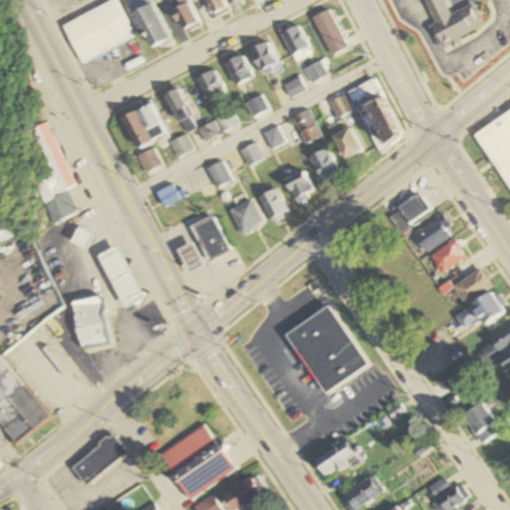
[(109,0),(60,24),(79,62),(131,37),(114,0),(109,0)]
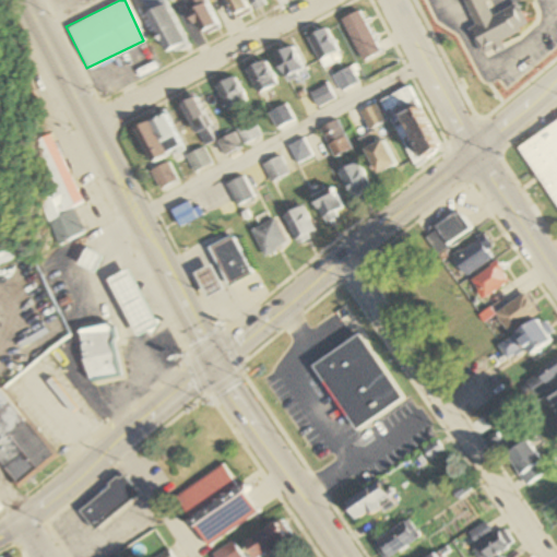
[(139,0),(161,52),(182,44),(164,0),(139,0)]
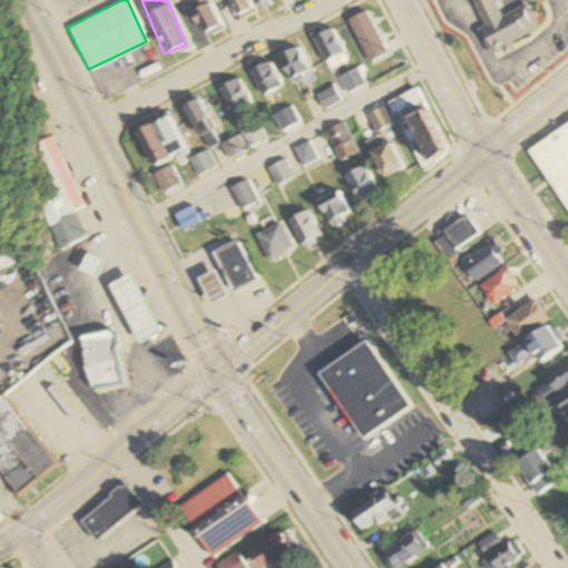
[(226,0),(240,18),(253,9),(246,0),(226,0)]
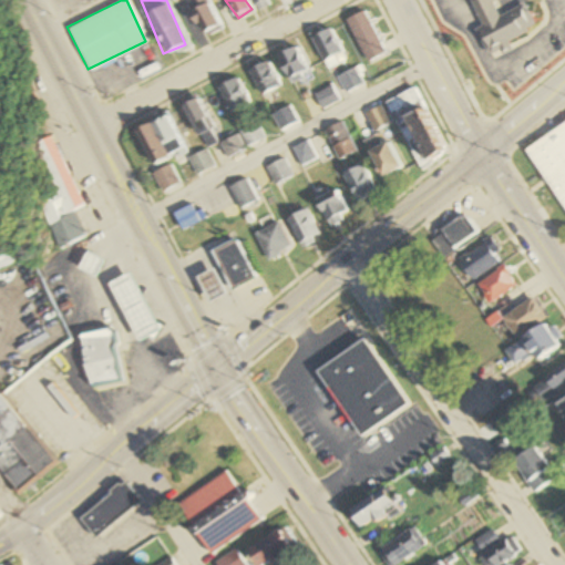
[(474,28),(484,51),(535,28),(523,2),(495,16),(488,0),(469,0),(480,26),(474,28)]
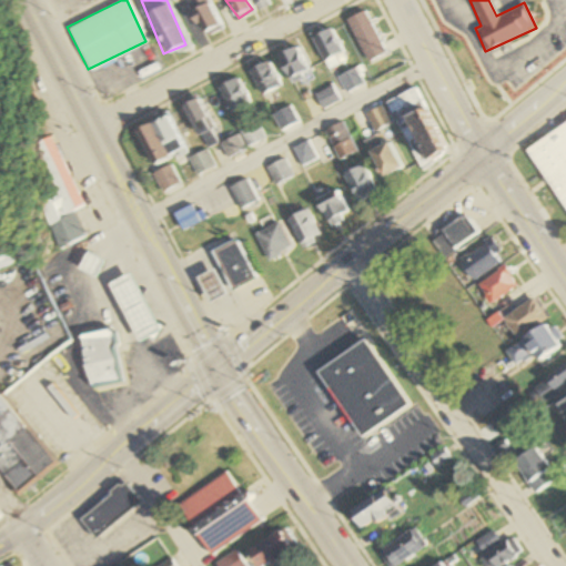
[(383,52),(362,10),(344,19),(365,61),(383,52)]
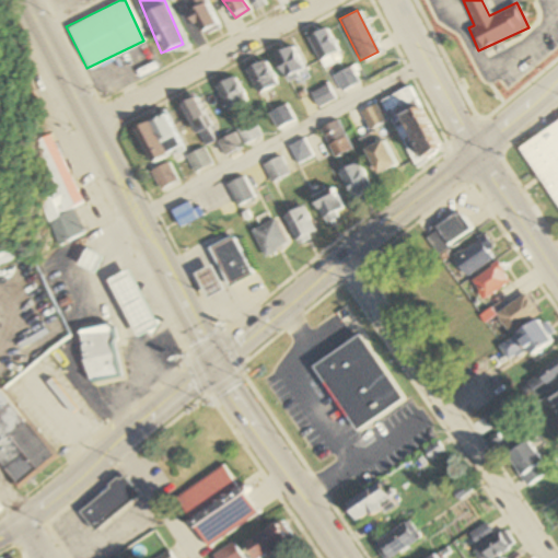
[(338,58),(324,26),(305,34),(320,66),(338,58)]
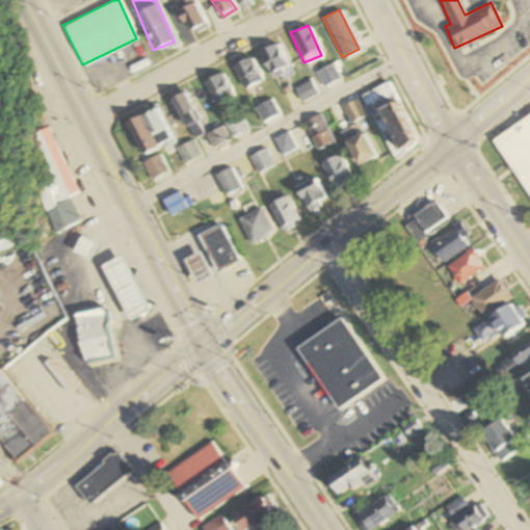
[(258,51),(269,77),(287,69),(275,43),(258,51)]
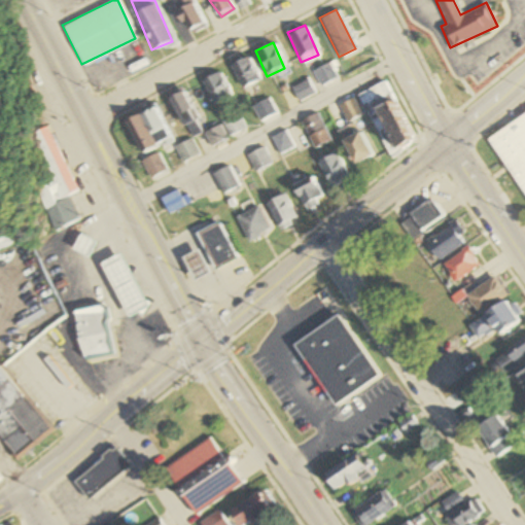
[(229,65),(240,88),(257,78),(246,56),(229,65)]
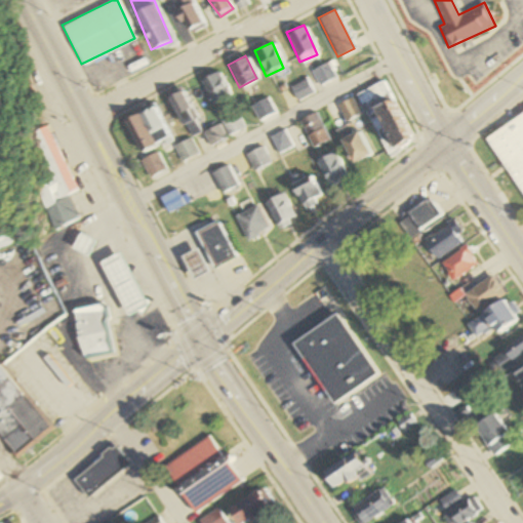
[(310,70),(318,85),(334,76),(325,62),(310,70)]
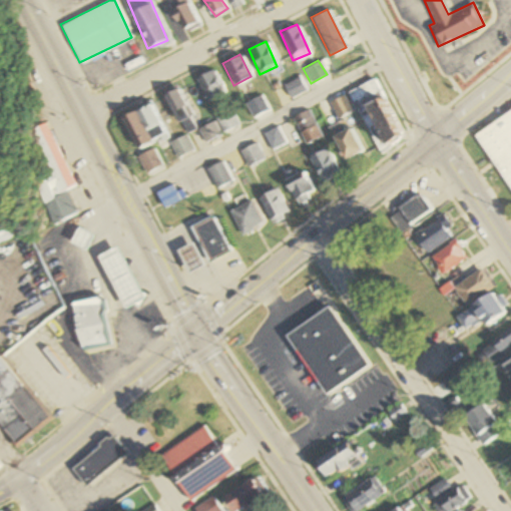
[(193,77),(206,101),(223,92),(210,68),(193,77)]
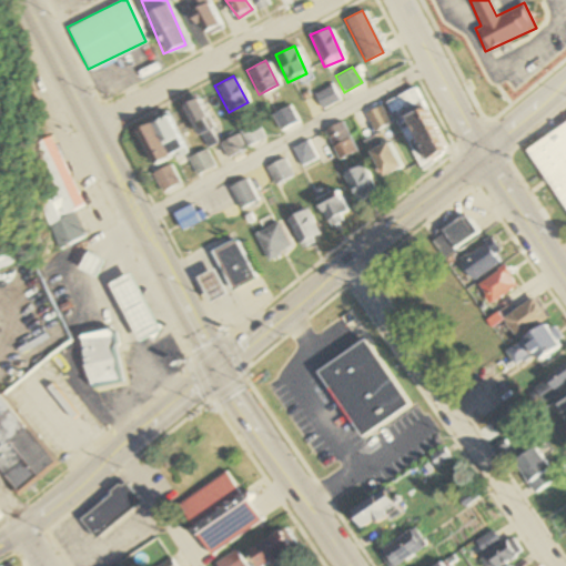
[(336,100),(331,86),(313,92),(319,107),(336,100)]
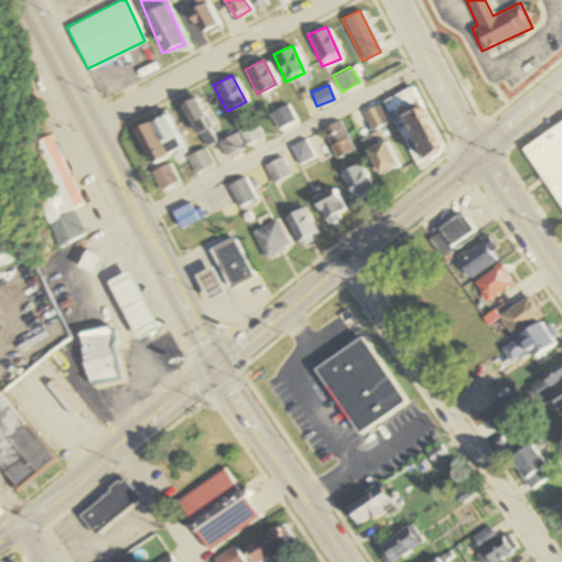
[(413,164),(439,153),(409,87),(384,98),(413,164)]
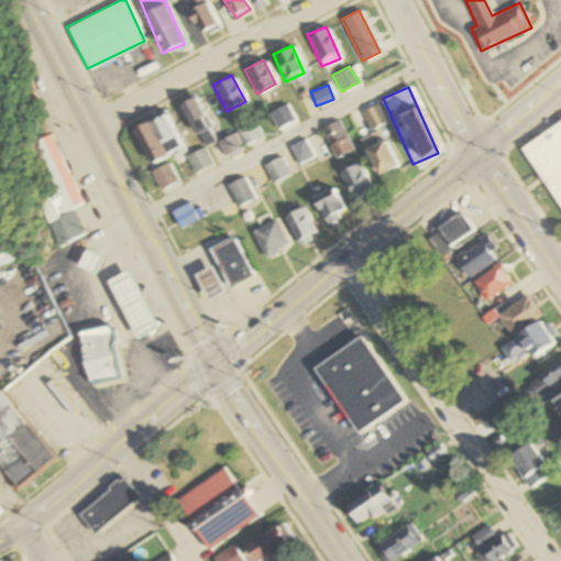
[(361,111),(370,129),(385,121),(376,103),(361,111)]
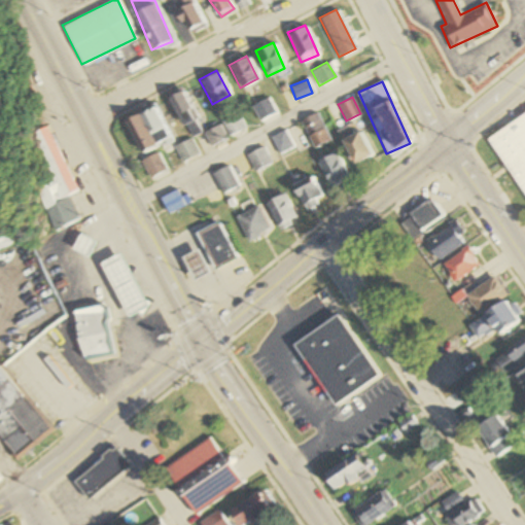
[(123,120),(139,153),(154,146),(150,136),(155,134),(160,142),(169,138),(152,105),(123,120)]
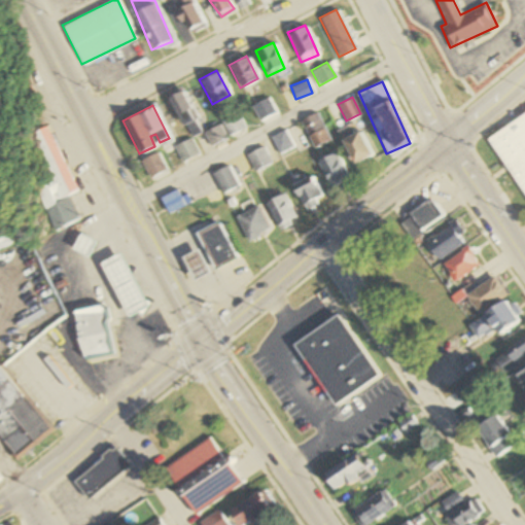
[(524,108),(488,131),(524,195),(524,108)]
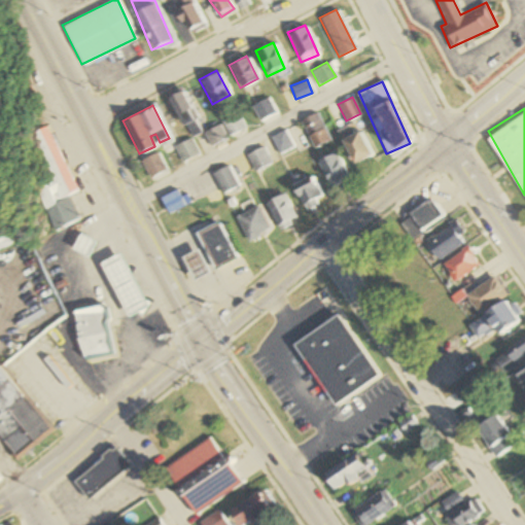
[(226,135),(243,128),(235,110),(219,118),(226,135)]
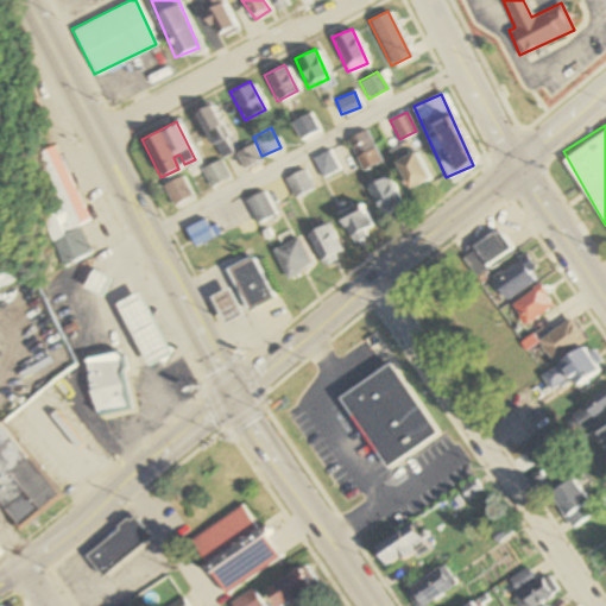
[(361,170),(380,159),(364,128),(345,139),(361,170)]
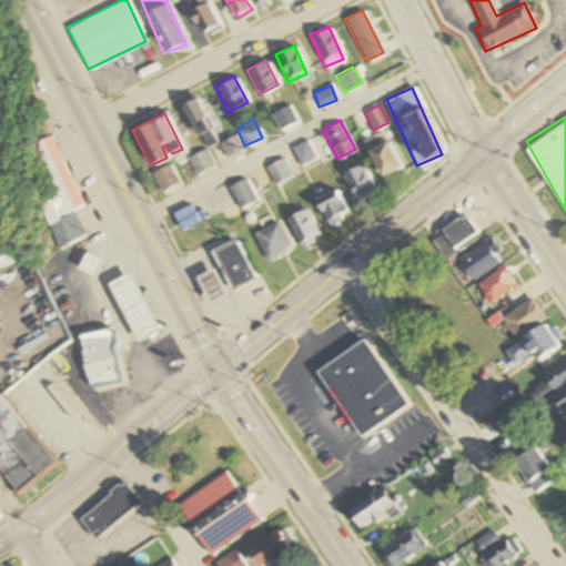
[(225,157),(242,149),(234,133),(218,141),(225,157)]
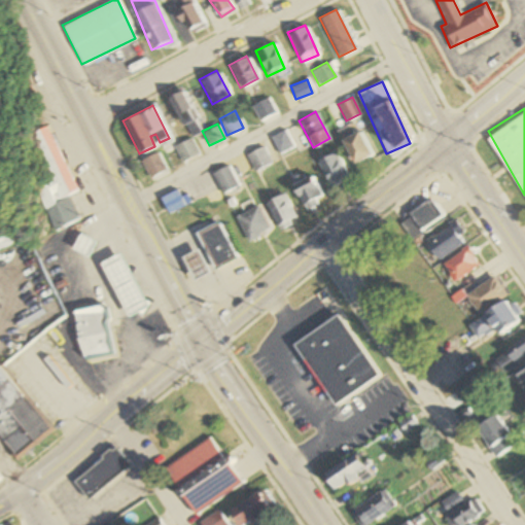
[(73,189),(43,125),(25,134),(45,179),(30,185),(50,230),(76,217),(65,194),(73,189)]
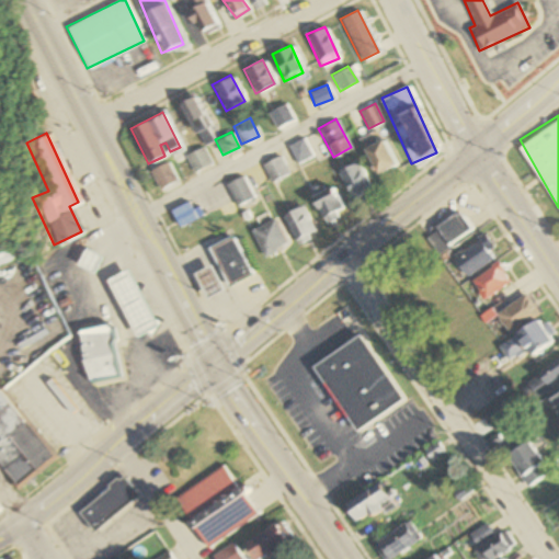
[(295,163),(311,156),(300,136),(285,145),(295,163)]
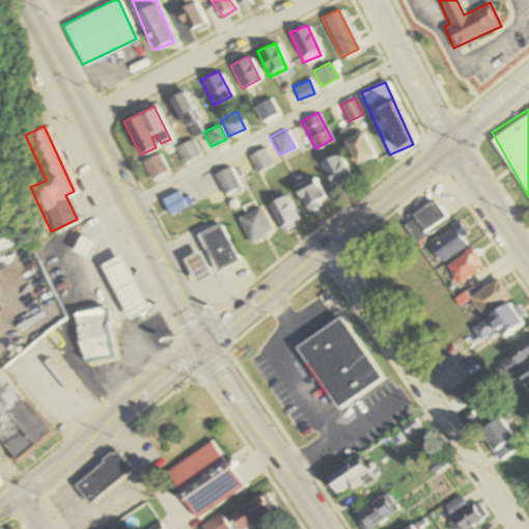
[(373,155),(360,132),(343,141),(357,165),(373,155)]
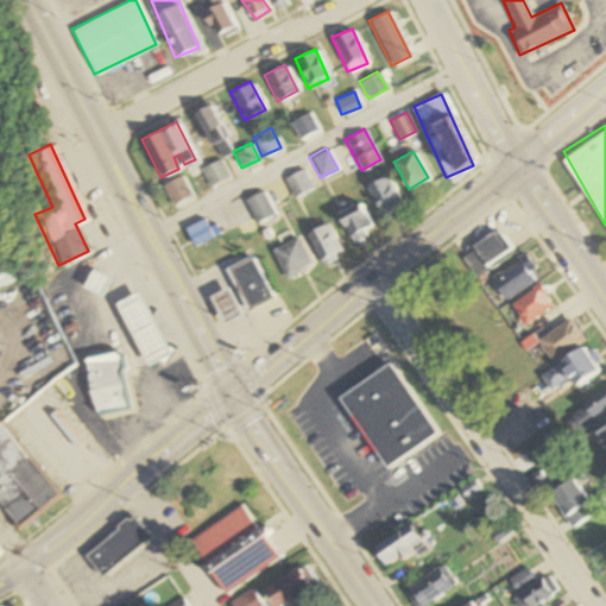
[(228,176),(219,158),(199,169),(207,187),(228,176)]
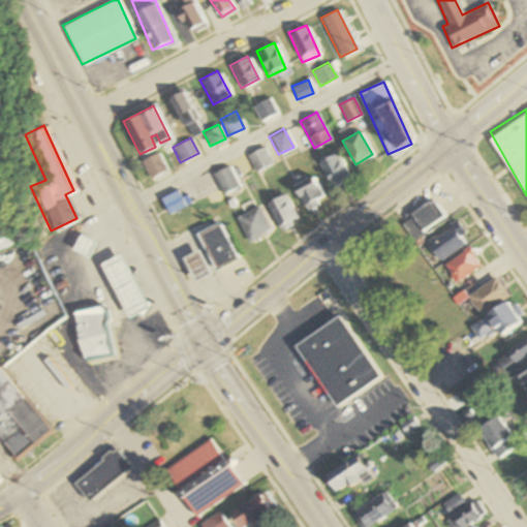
[(246,154),(254,171),(270,163),(261,147),(246,154)]
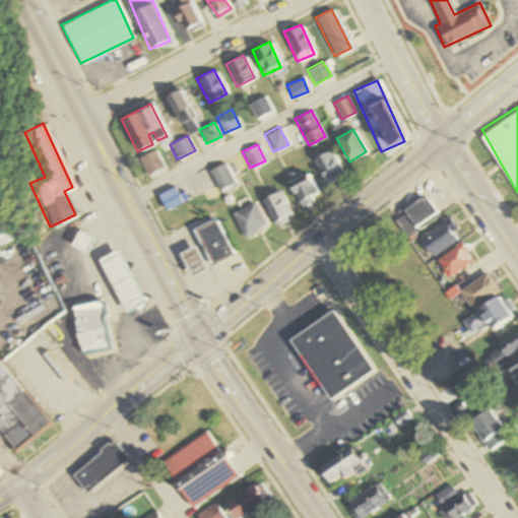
[(326,185),(343,176),(329,147),(311,157),(326,185)]
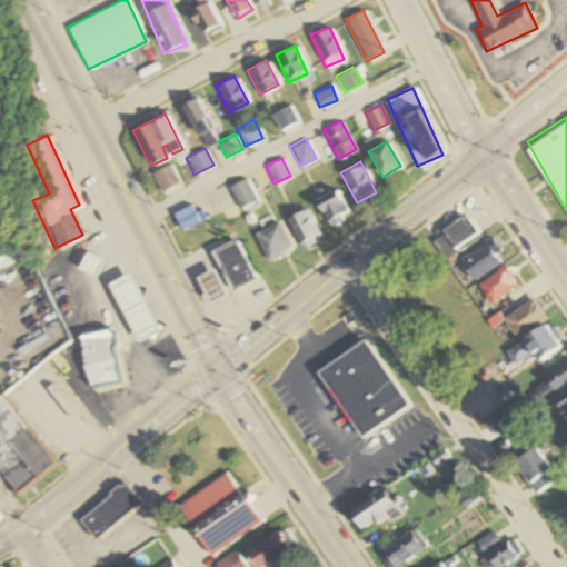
[(177,182),(168,163),(150,172),(159,191),(177,182)]
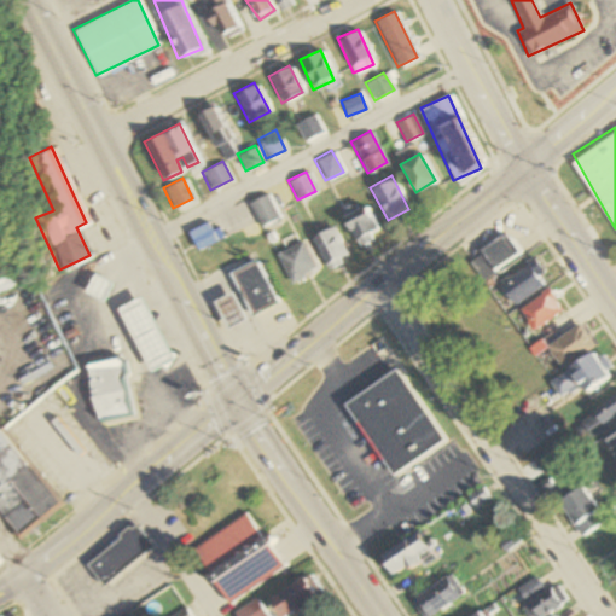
[(259,226),(278,216),(267,193),(248,202),(259,226)]
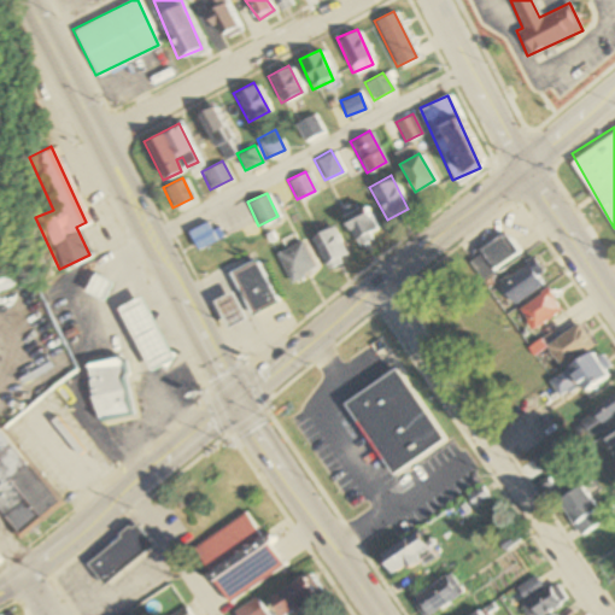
[(364,241),(378,223),(353,206),(340,226),(364,241)]
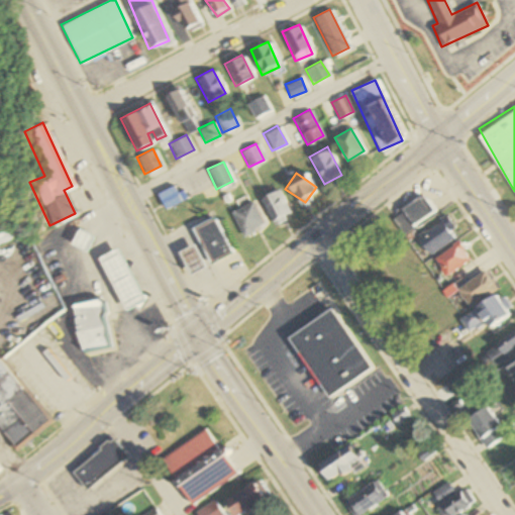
[(183,190),(175,192),(174,187),(158,191),(162,206),(186,199),(183,190)]
